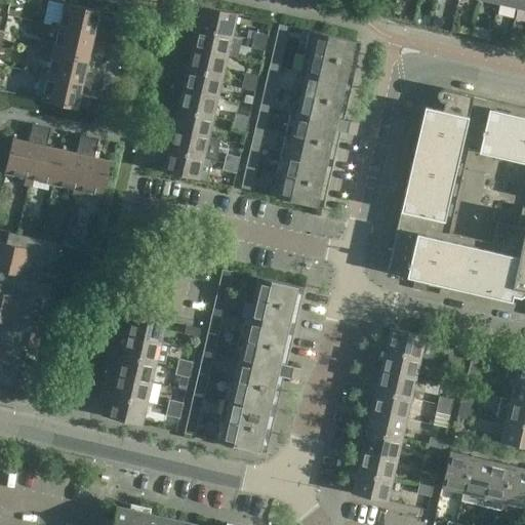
[(53,23),(52,27),(111,41),(113,32),(102,29),(102,30),(97,31),(95,28),(98,11),(65,3),(59,24),(53,23)]
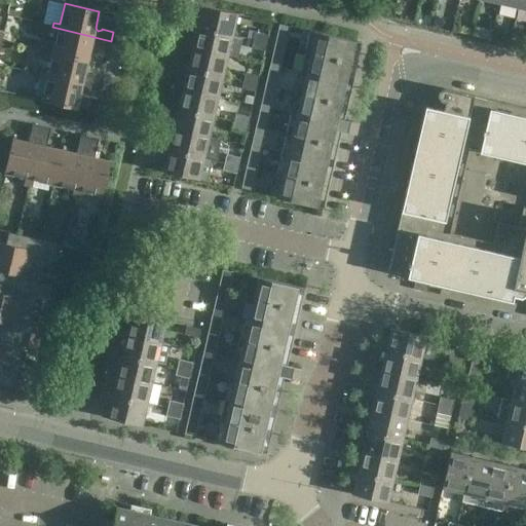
[(201,5),(197,26),(232,34),(237,13),(201,5)]
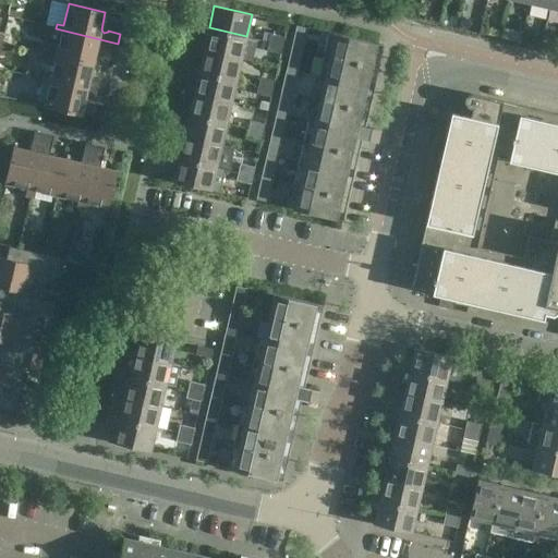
[(305,39),(307,28),(296,26),(294,37),(305,39)]
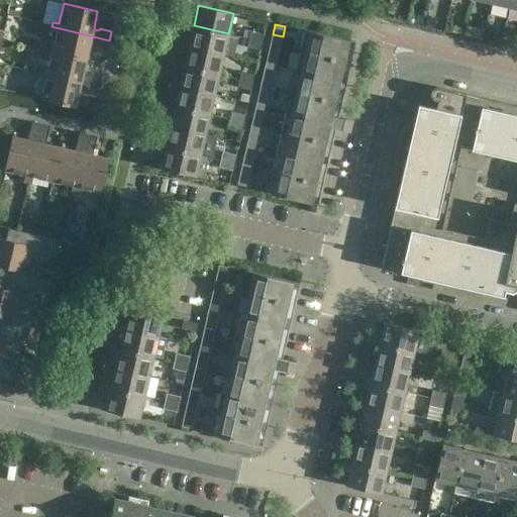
[(224,54),(228,33),(194,25),(189,45),(224,54)]
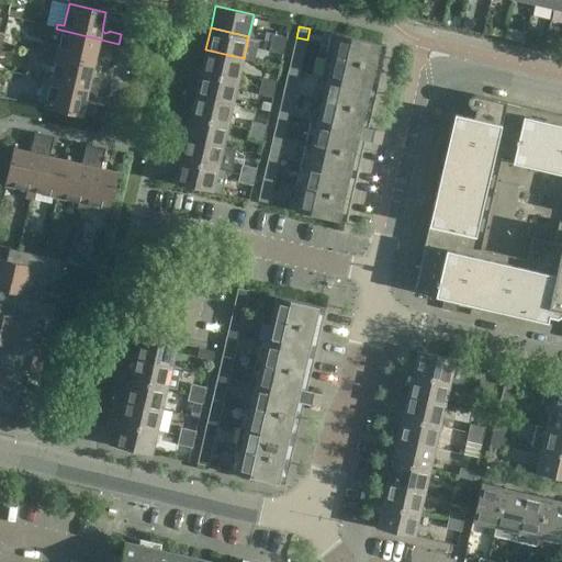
[(116,53),(119,44),(56,29),(55,33),(62,34),(57,56),(93,65),(98,48),(101,45),(104,48),(104,49),(116,53)]
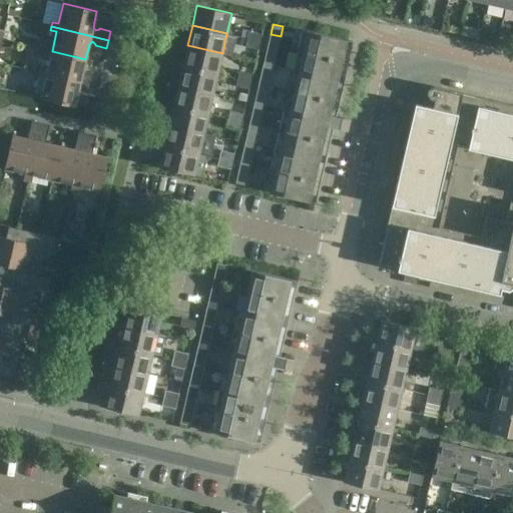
[(353,41),(303,30),(265,191),(316,202),(333,128),(347,131),(350,119),(336,116),(353,41)]
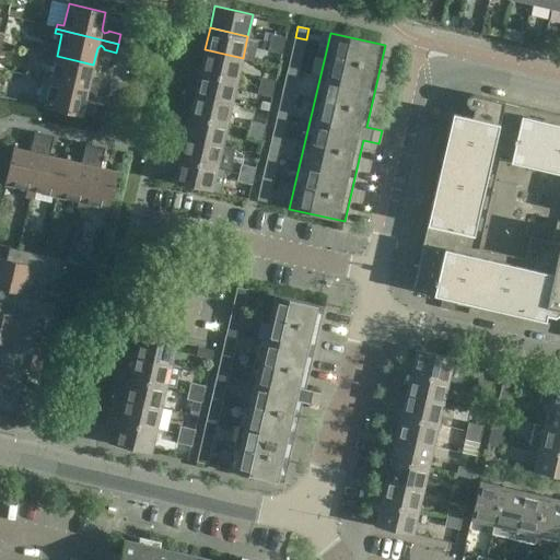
[(271,34),(270,43),(284,46),(287,37),(271,34)]
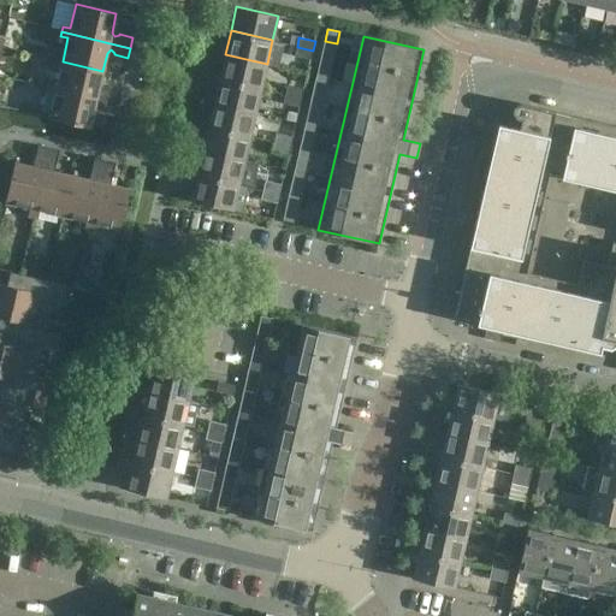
[(335,55),(337,43),(325,41),(323,53),(335,55)]
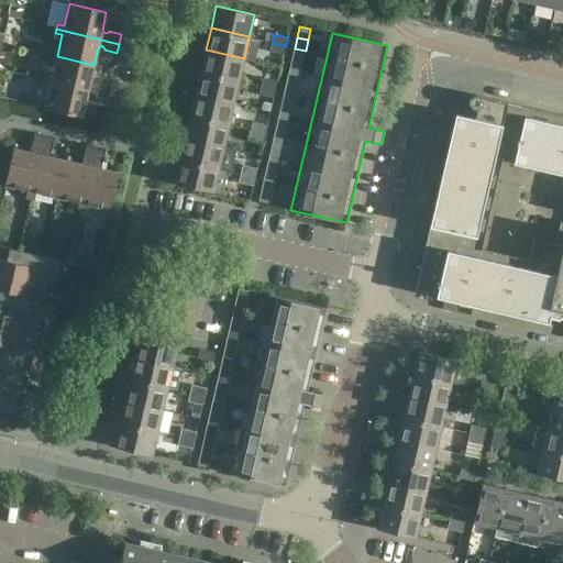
[(284,54),(286,46),(272,43),(269,51),(284,54)]
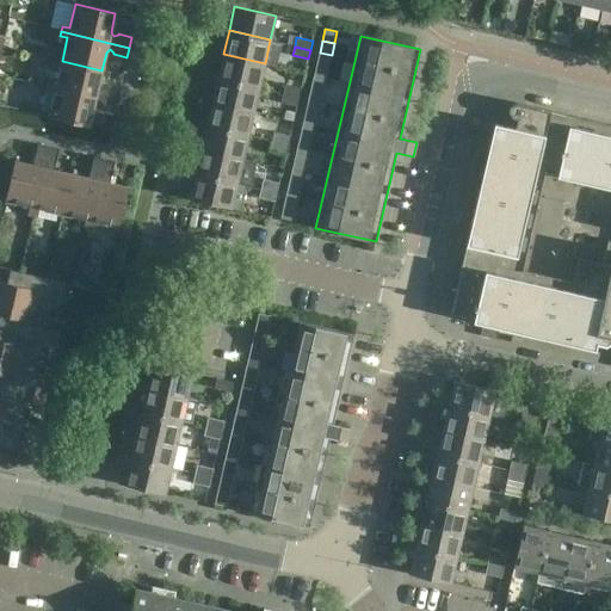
[(328,67),(332,55),(320,53),(316,65),(328,67)]
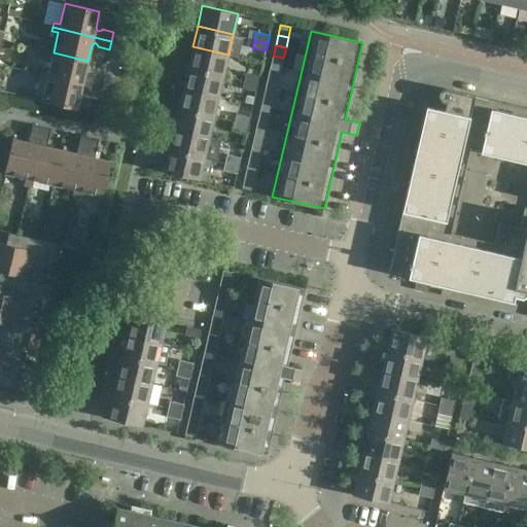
[(223,75),(229,55),(192,46),(187,67),(223,75)]
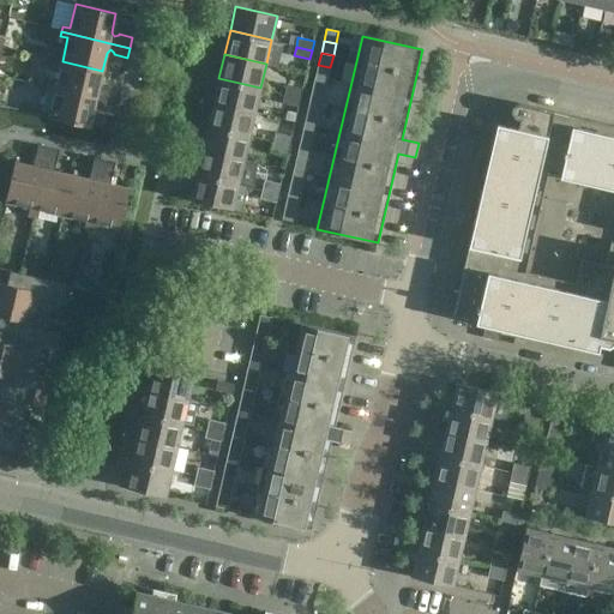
[(98,88),(102,71),(62,61),(56,85),(49,83),(48,88),(116,103),(119,92),(106,89),(106,91),(101,92),(98,88)]
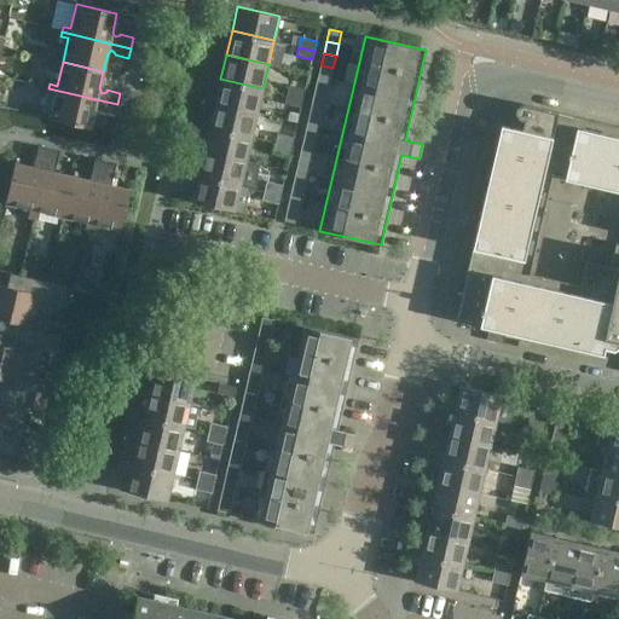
[(330,80),(333,68),(320,65),(318,76),(330,80)]
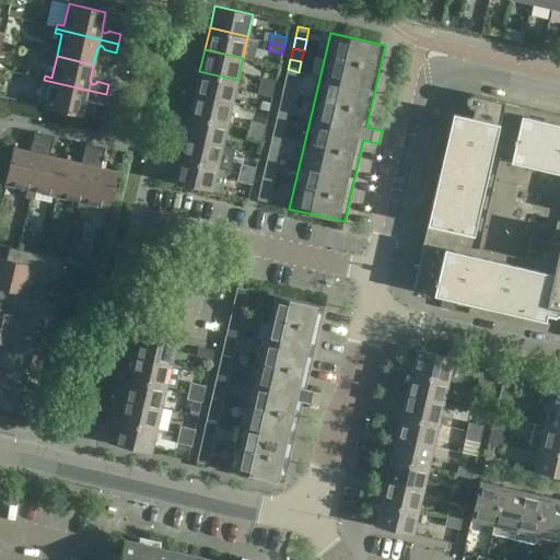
[(296,83),(299,72),(288,69),(286,80),(296,83)]
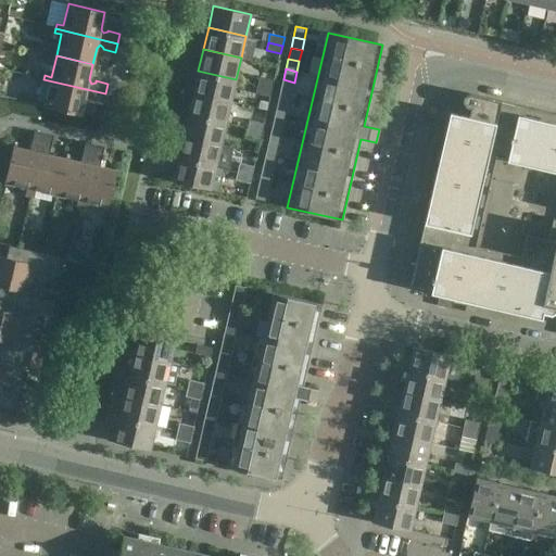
[(230,102),(236,79),(198,71),(193,92),(230,102)]
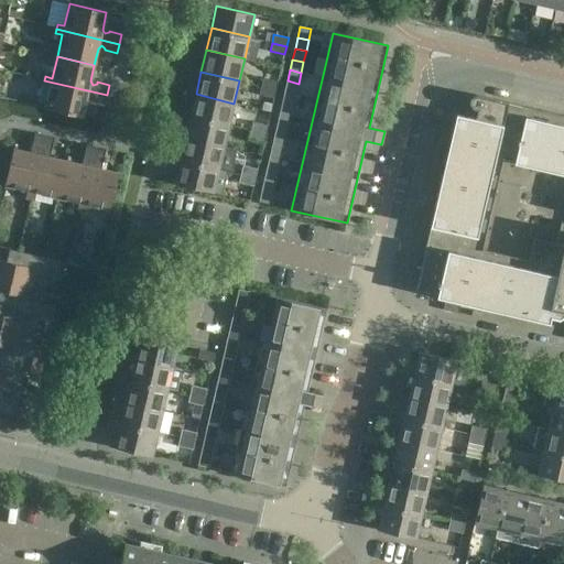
[(263,78),(261,86),(277,89),(278,82),(263,78)]
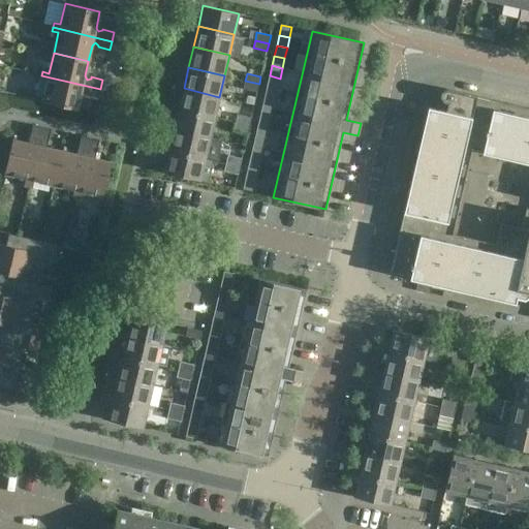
[(98,98),(100,89),(41,75),(40,80),(47,81),(42,102),(76,110),(81,94),(85,91),(87,94),(87,95),(98,98)]
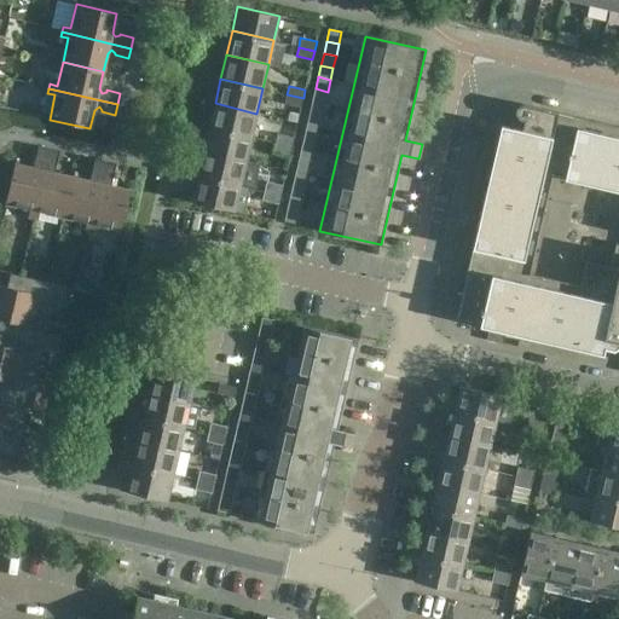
[(324,104),(328,92),(316,88),(312,100),(324,104)]
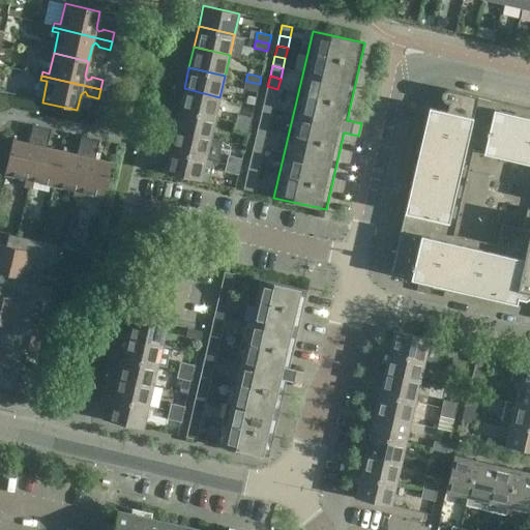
[(258,92),(260,84),(245,81),(243,89),(258,92)]
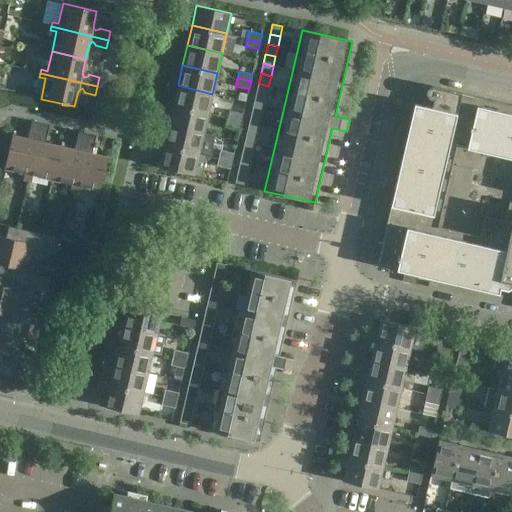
[(266,96),(268,86),(258,83),(256,93),(266,96)]
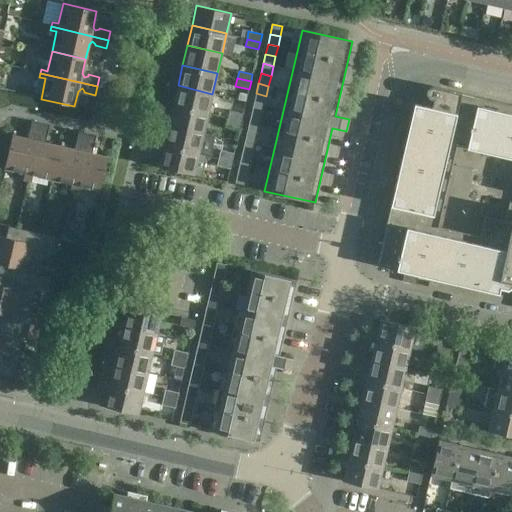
[(208,113),(212,94),(178,85),(173,105),(208,113)]
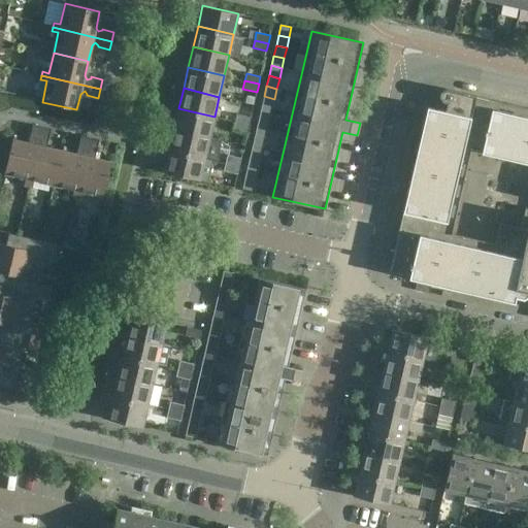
[(427,106),(422,130),(402,211),(447,222),(465,140),(484,144),(482,151),(480,150),(479,152),(507,158),(507,156),(503,155),(504,149),(527,154),(527,230),(526,237),(506,232),(501,253),(419,234),(419,235),(399,231),(390,271),(409,275),(408,277),(523,304),(524,298),(527,299),(527,107),(446,89),(440,92),(439,97),(442,102),(447,103),(444,110),(427,106)]
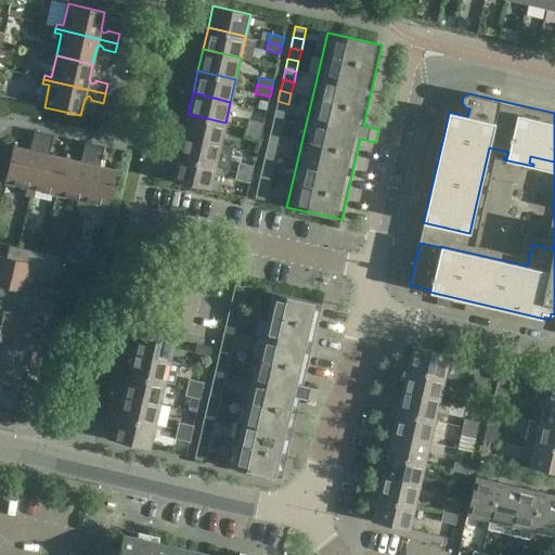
[(286,115),(288,104),(278,101),(275,112),(286,115)]
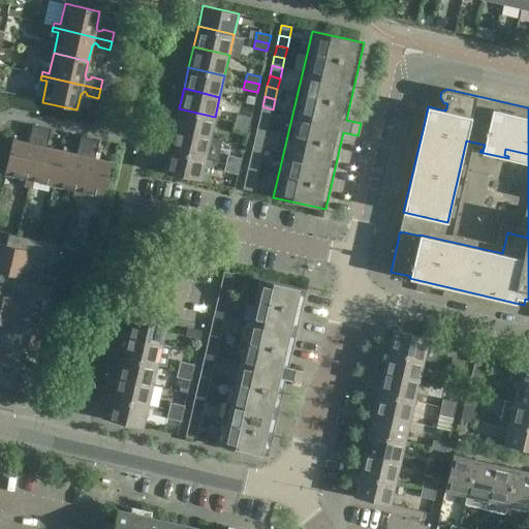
[(271,120),(273,110),(262,106),(259,117),(271,120)]
